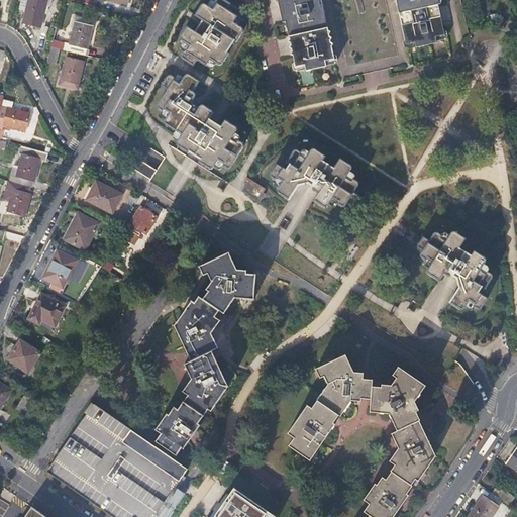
[(21,0),(20,6),(27,8),(23,23),(40,27),(45,7),(46,0),(21,0)]
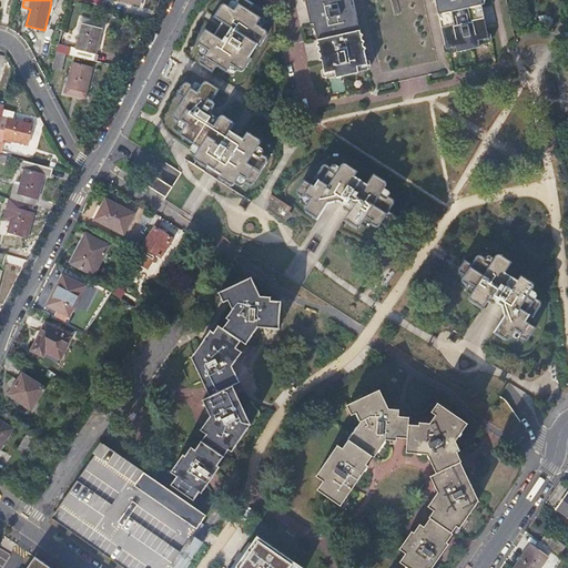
[(202,62),(214,71),(219,64),(230,71),(233,64),(243,70),(252,57),(250,56),(260,41),(262,43),(270,31),(269,29),(269,28),(266,27),(256,20),(261,13),(264,16),(267,8),(266,7),(265,6),(256,0),(239,0),(240,0),(236,7),(226,1),(224,1),(215,14),(233,26),(230,31),(227,30),(225,30),(224,31),(223,33),(220,38),(206,29),(199,42),(199,43),(210,50),(208,56),(205,57),(204,56),(203,57),(201,60),(201,61),(202,62)]
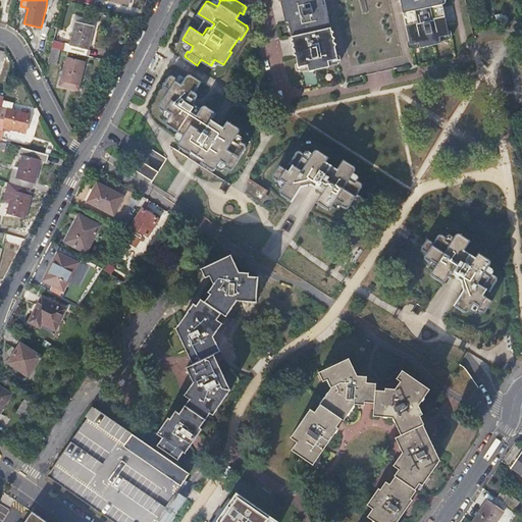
[(290,49),(293,64),(303,61),(303,63),(323,59),(322,54),(331,52),(324,21),(320,22),(318,13),(322,12),(321,6),(319,6),(317,0),(401,0),(402,5),(399,6),(405,38),(415,36),(416,41),(435,36),(435,35),(444,33),(440,16),(436,17),(435,11),(438,10),(436,0),(279,0),(281,6),(277,7),(278,14),(282,14),(283,22),(288,22),(289,29),(284,30),(288,43),(292,42),(293,48),(290,49)]
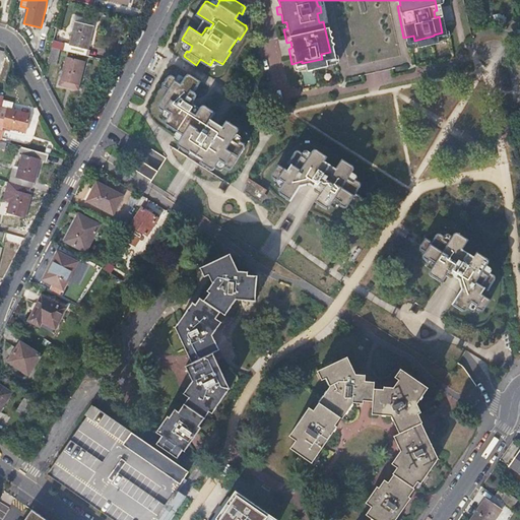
[(76,22),(84,23),(85,19),(73,16),(69,31),(74,33),(76,22)]
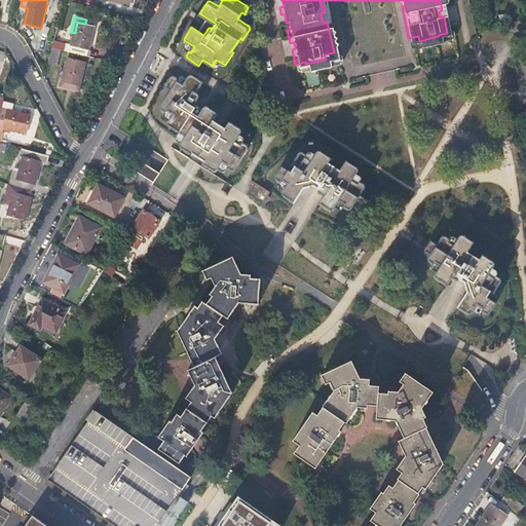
[(62,50),(88,57),(96,27),(85,24),(77,23),(75,33),(71,46),(54,42),(52,48),(62,50)]
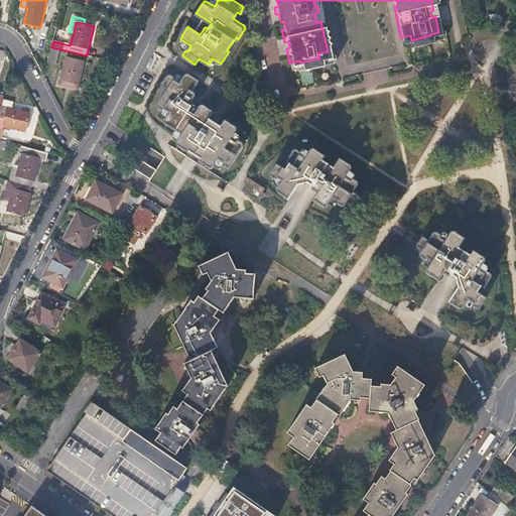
[(51,47),(47,63),(57,66),(60,49),(51,47)]
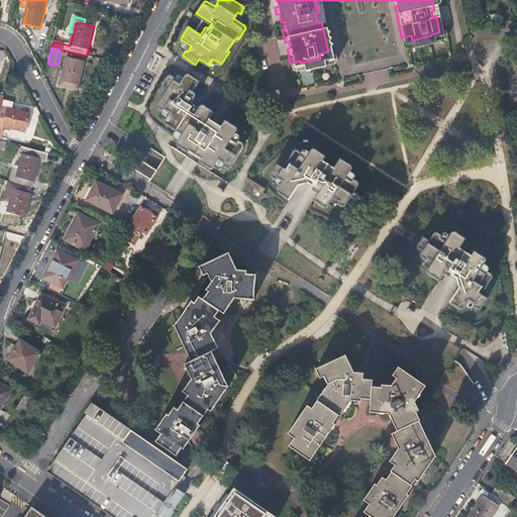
[(85,62),(67,57),(60,85),(78,90),(85,62)]
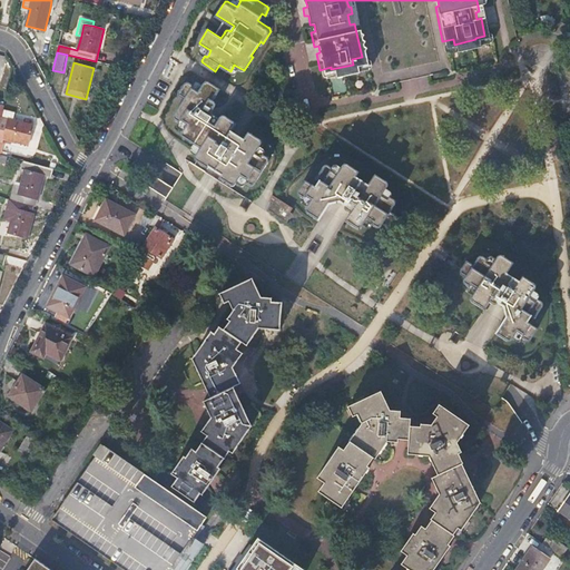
[(213,100),(220,88),(209,81),(207,80),(206,80),(204,81),(198,90),(193,87),(194,85),(188,81),(186,81),(183,84),(175,96),(179,99),(172,112),(170,115),(170,116),(176,119),(178,118),(186,124),(182,131),(180,134),(183,136),(199,146),(196,153),(196,155),(196,157),(196,158),(207,165),(208,164),(223,174),(220,178),(232,186),(233,186),(235,186),(242,175),(248,179),(247,183),(253,186),(255,186),(256,186),(269,164),(269,160),(269,159),(264,156),(263,159),(256,155),(262,145),(262,141),(251,134),(246,140),(242,137),(239,137),(237,137),(236,140),(229,136),(236,125),(226,118),(225,118),(223,118),(222,118),(219,120),(212,115),(212,109),(214,105),(214,104),(213,100)]
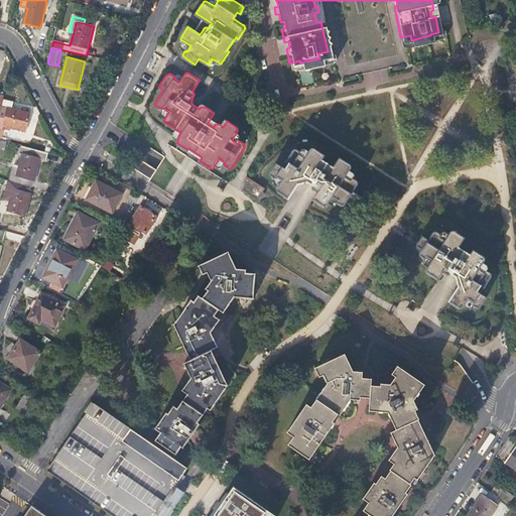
[(3,100),(2,106),(13,109),(15,103),(3,100)]
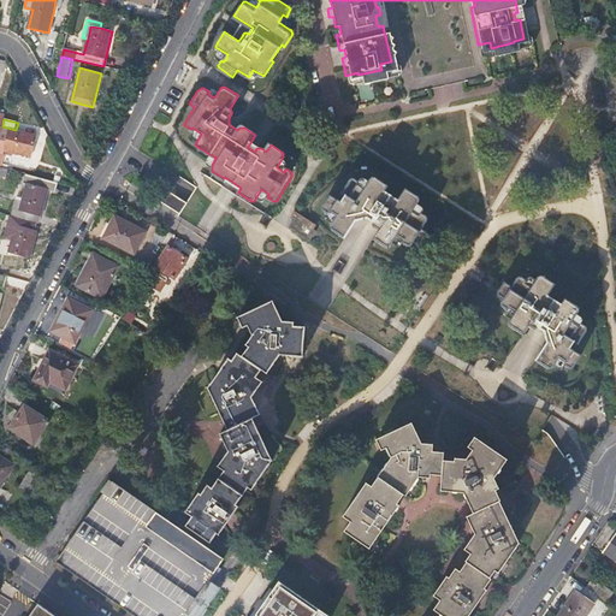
[(3,126),(0,136),(0,166),(1,166),(5,149),(37,158),(41,143),(35,141),(36,136),(16,130),(3,126)]
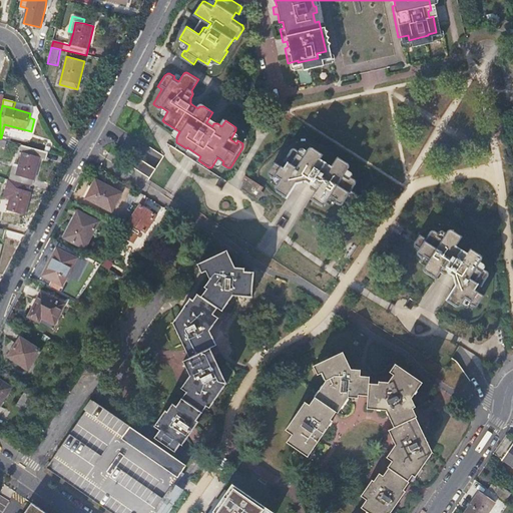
[(47,159),(48,152),(21,144),(19,151),(22,153),(18,167),(13,166),(9,180),(29,185),(30,179),(34,180),(40,158),(47,159)]
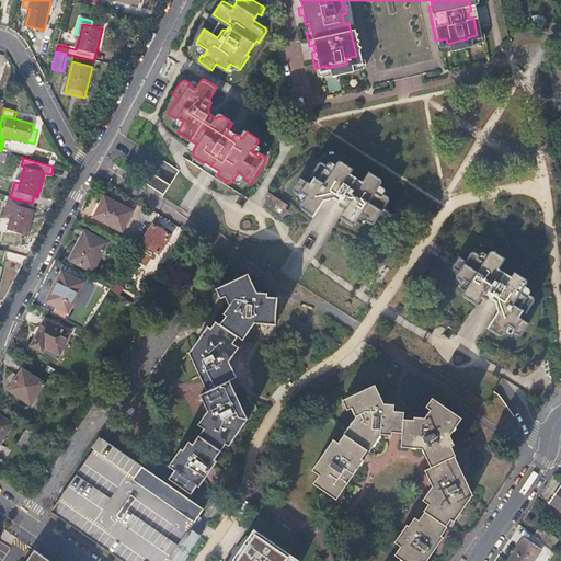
[(363,185),(350,176),(353,172),(344,167),(342,165),(339,165),(336,168),(332,174),(327,171),(328,169),(323,165),(322,165),(320,165),(319,167),(312,178),(316,180),(311,186),(300,180),(295,189),(294,191),(295,192),(299,196),(301,194),(307,198),(304,205),(302,207),(304,208),(306,210),(315,217),(324,202),(333,201),(340,205),(339,207),(340,208),(344,212),(340,219),(351,227),(354,227),(355,225),(361,217),(367,220),(366,224),(370,227),(374,226),(377,221),(381,225),(385,225),(386,224),(391,215),(385,210),(388,205),(389,204),(389,202),(388,199),(385,197),(382,199),(376,195),(382,183),(373,178),(371,176),(369,178),(367,179),(363,185)]
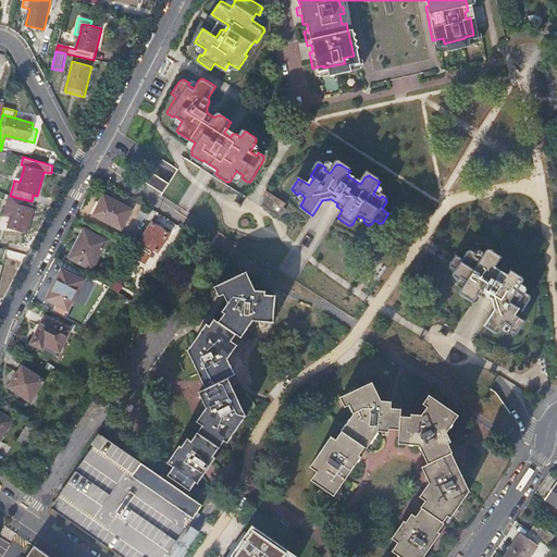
[(169,178),(148,166),(141,177),(162,189),(169,178)]
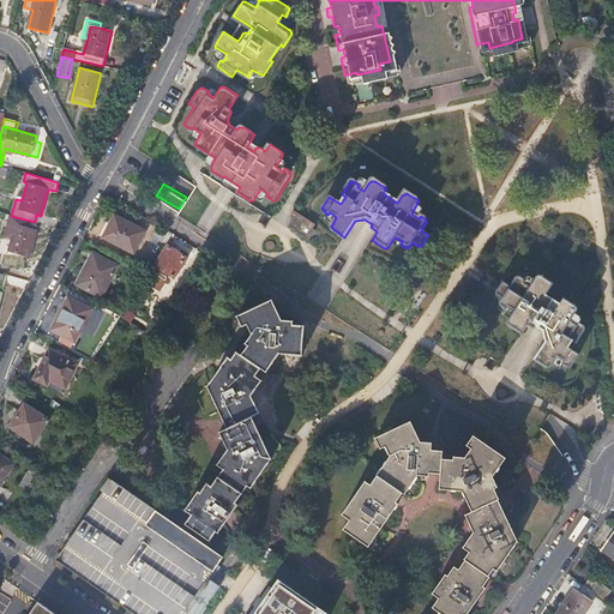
[(293,211),(286,227),(307,236),(315,221),(293,211)]
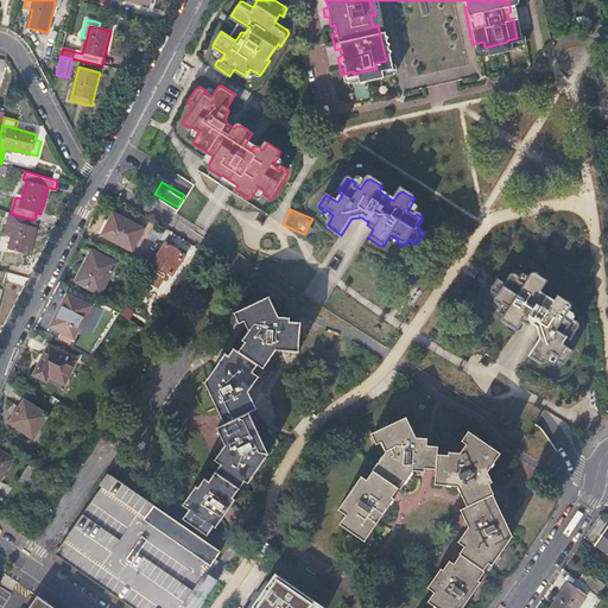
[(36,227),(37,220),(35,220),(11,214),(7,213),(2,234),(11,236),(8,249),(30,254),(37,228),(36,227)]
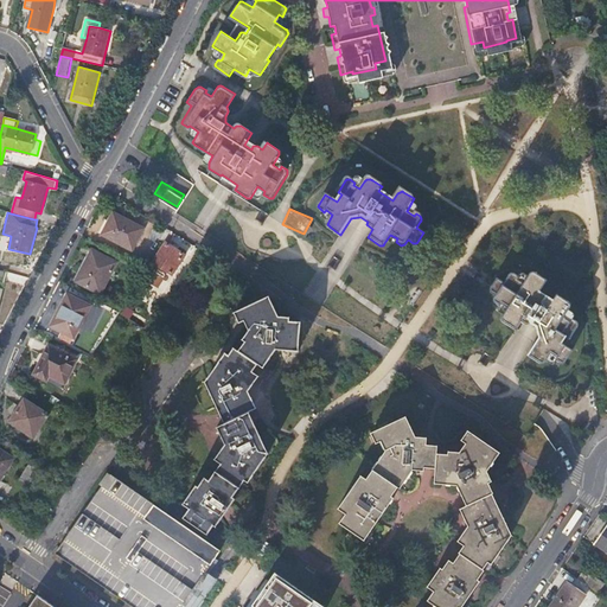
[(133,229),(135,225),(115,215),(109,223),(102,236),(131,253),(142,235),(133,229)]
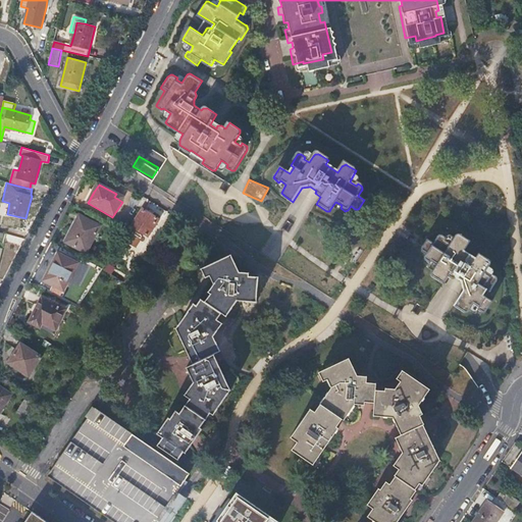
[(88,203),(94,192),(91,191),(85,202),(88,203)]
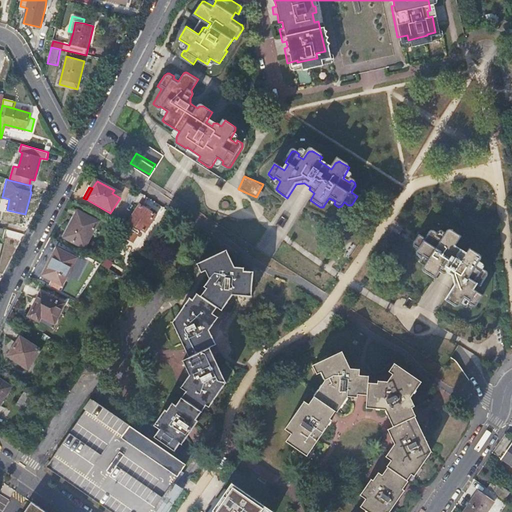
[(156,215),(139,205),(129,221),(145,232),(156,215)]
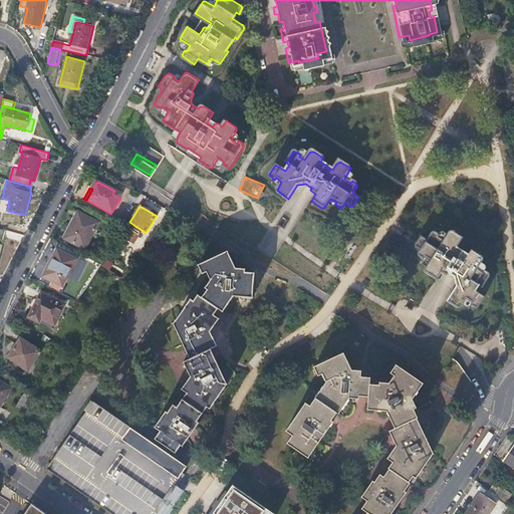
[(99,224),(79,212),(65,239),(86,250),(99,224)]
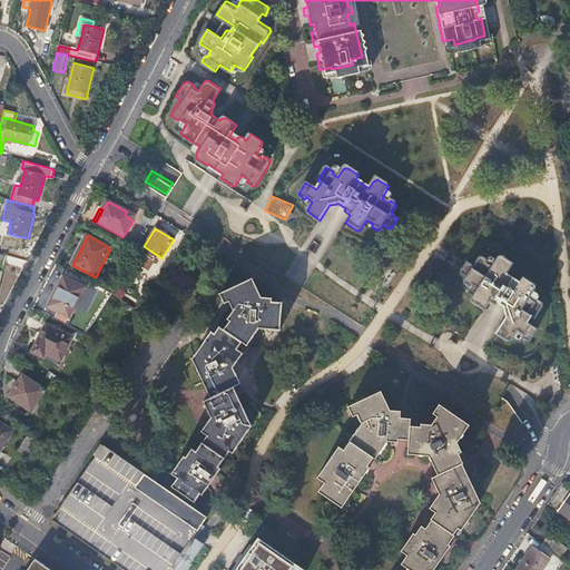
[(474,268),(467,264),(463,269),(462,272),(462,273),(463,276),(468,279),(465,282),(465,284),(465,285),(465,287),(470,291),(472,287),(479,292),(472,302),(472,303),(473,305),(485,313),(490,305),(493,307),(495,308),(497,308),(499,308),(500,306),(505,311),(509,320),(499,336),(507,341),(510,342),(513,341),(518,334),(524,338),(523,341),(526,342),(528,344),(530,343),(532,343),(538,333),(528,326),(532,320),(536,322),(540,315),(542,311),(543,310),(542,306),(537,303),(536,305),(530,302),(536,293),(536,292),(536,290),(536,288),(523,282),(521,286),(507,277),(511,272),(512,268),(512,267),(511,265),(501,258),(492,269),(485,265),(488,263),(484,261),(482,261),(480,261),(479,262),(474,268)]
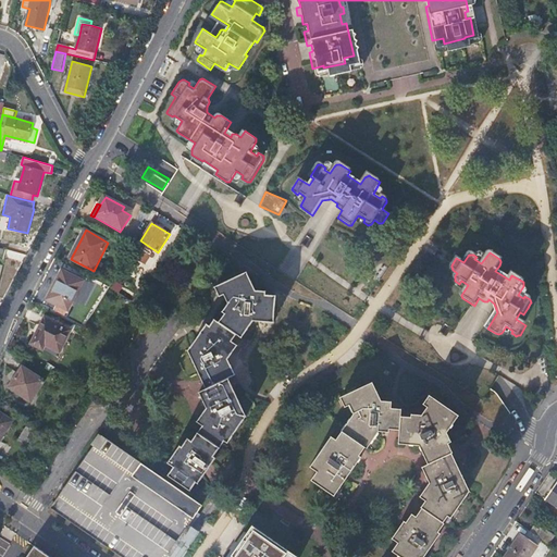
[(159,274),(152,269),(141,286),(138,283),(134,291),(144,297),(159,274)]
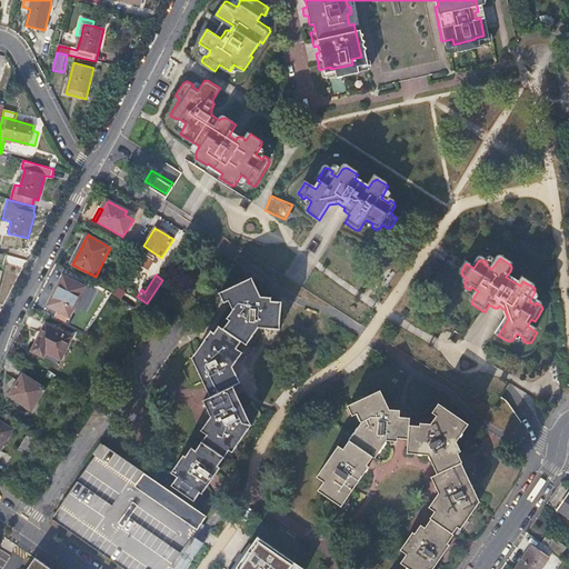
[(70,317),(86,287),(65,277),(49,306),(70,317)]
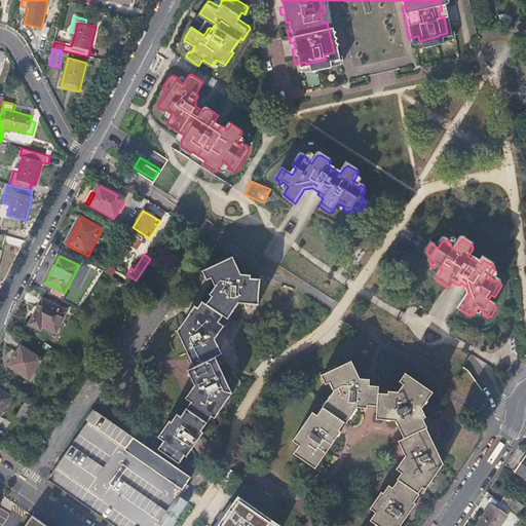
[(186,346),(238,266),(233,257),(201,270),(205,279),(211,277),(215,286),(210,294),(212,295),(208,303),(203,300),(199,306),(195,304),(178,330),(186,346)]
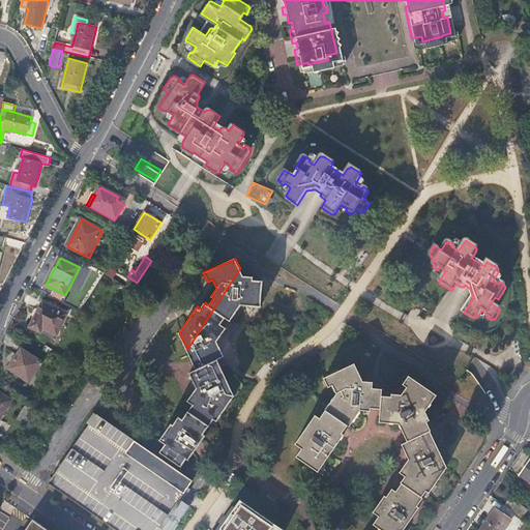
[(229,319),(255,280),(253,278),(253,276),(243,275),(240,268),(187,349),(197,366),(225,325),(223,324),(227,318),(229,319)]
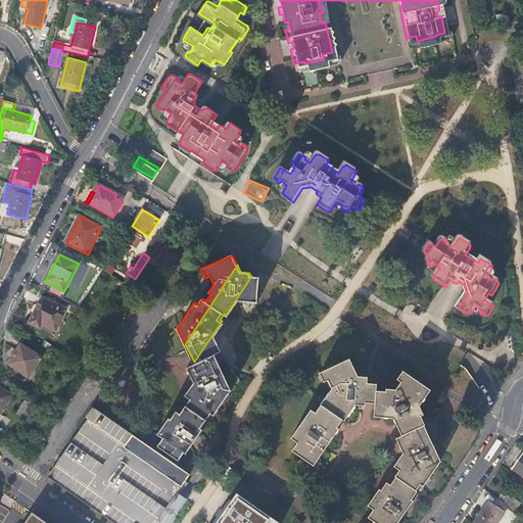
[(258,277),(251,276),(226,315),(228,316),(239,300),(257,301),(258,277)]
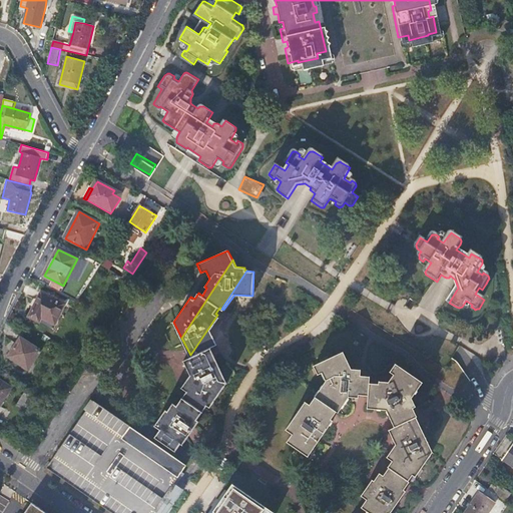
[(79,289),(83,292),(89,283),(85,281),(79,289)]
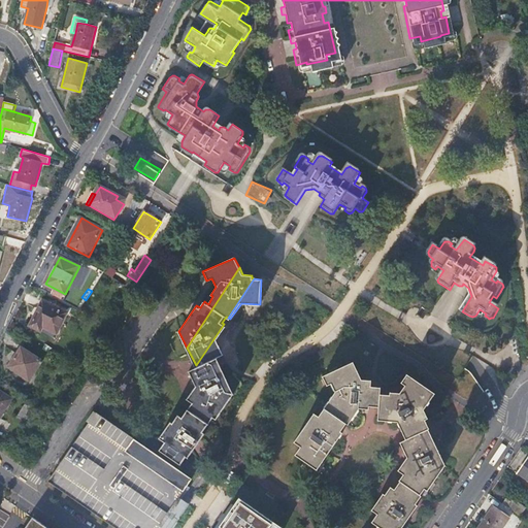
[(65,314),(42,301),(30,326),(39,331),(42,326),(55,333),(65,314)]
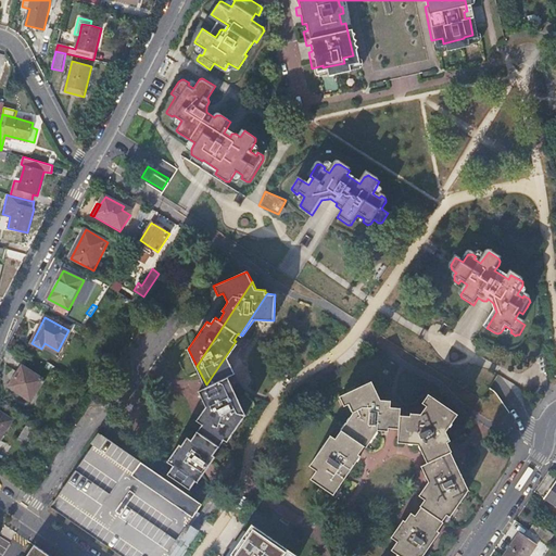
[(239,343),(236,341),(206,384),(204,389),(199,392),(205,406),(197,420),(202,425),(192,439),(188,437),(181,445),(179,444),(168,460),(174,465),(169,472),(190,487),(196,479),(199,481),(216,456),(214,454),(224,440),(227,441),(248,413),(228,376),(237,370),(229,357),(239,343)]
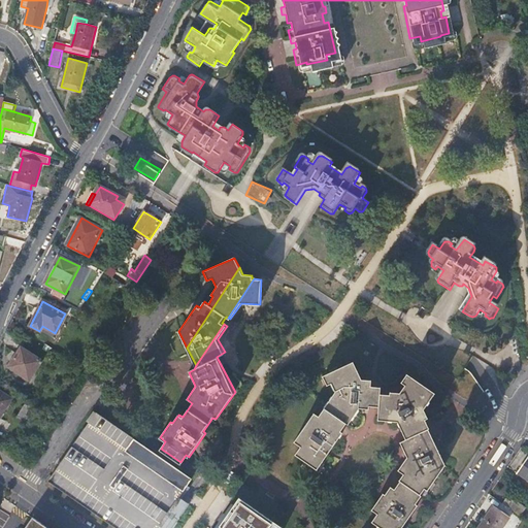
[(41,361),(21,349),(8,368),(29,381),(41,361)]
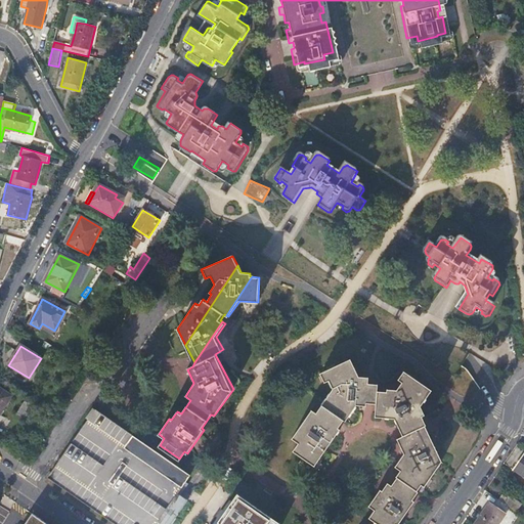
[(375,404),(377,391),(377,384),(368,383),(368,377),(358,376),(350,359),(321,373),(325,382),(329,380),(333,389),(315,413),(312,410),(291,440),(298,444),(293,452),(313,467),(339,429),(337,427),(343,420),(345,421),(355,405),(366,406),(367,403),(375,404)]
